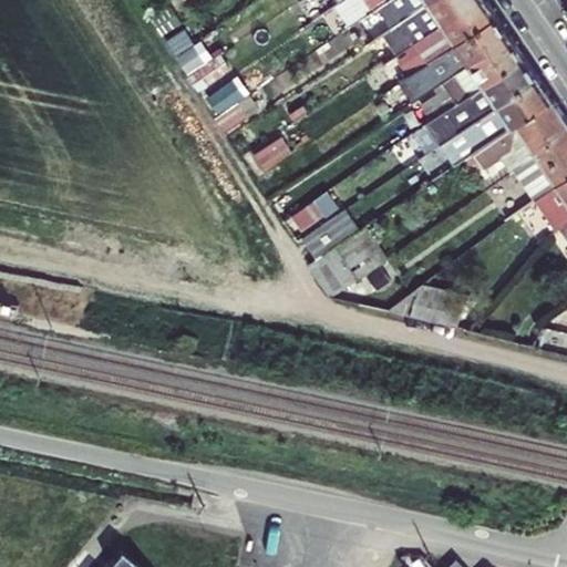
[(353,0),(366,18),(372,13),(391,0),(353,0)]
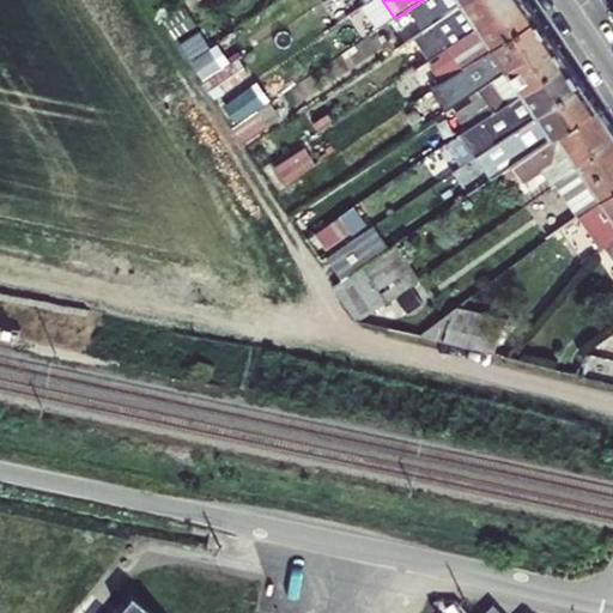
[(423,0),(402,14),(417,36),(468,0),(423,0)]
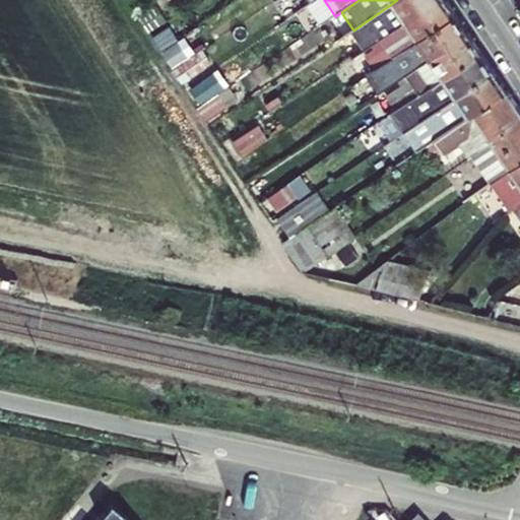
[(374,45),(440,0),(397,0),(353,30),(349,34),(363,52),(374,45)]
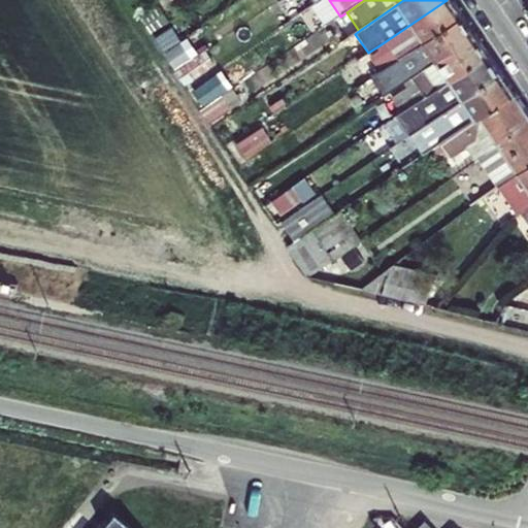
[(381,71),(392,63),(462,15),(451,0),(447,0),(380,45),(384,52),(372,59),(381,71)]
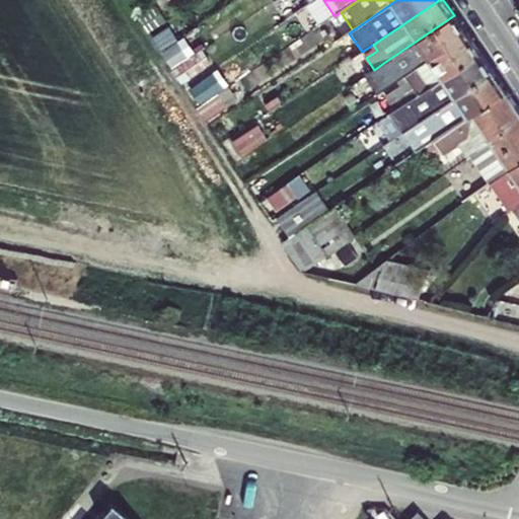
[(404,77),(467,34),(454,15),(385,62),(392,71),(380,79),(387,89),(398,82),(404,77)]
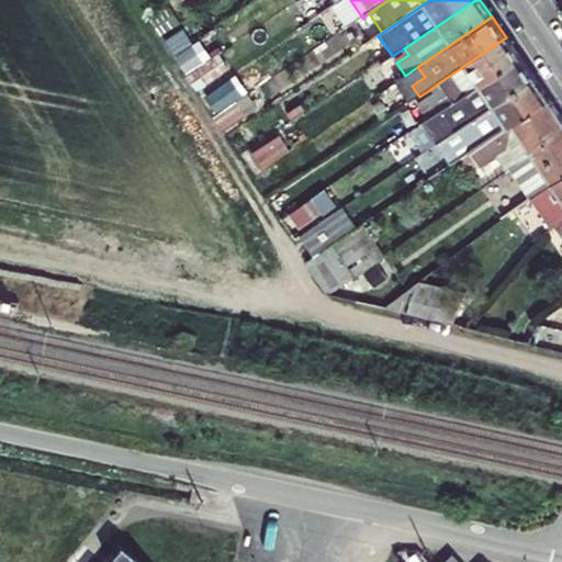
[(179,34),(166,43),(176,57),(189,48),(179,34)]
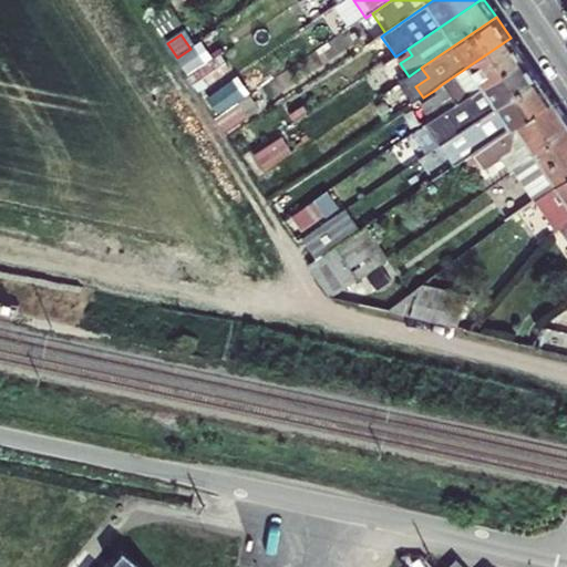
[(434,122),(526,60),(511,38),(442,84),(445,91),(439,95),(423,106),(434,122)]
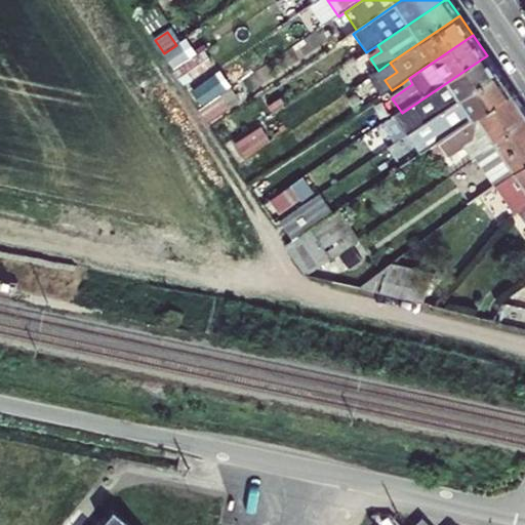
[(410,134),(499,74),(487,55),(402,113),(397,117),(409,135),(410,134)]
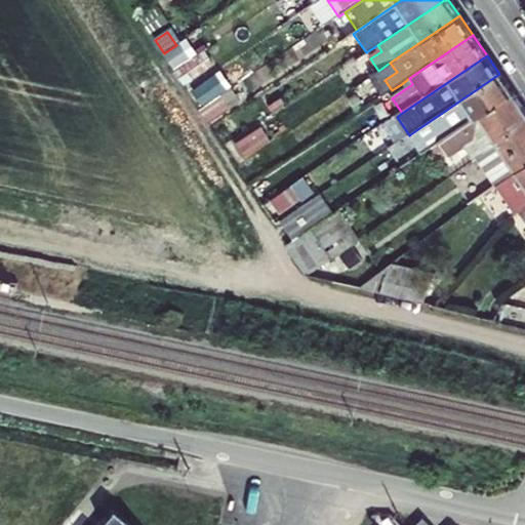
[(390,63),(378,71),(385,80),(397,72),(390,63)]
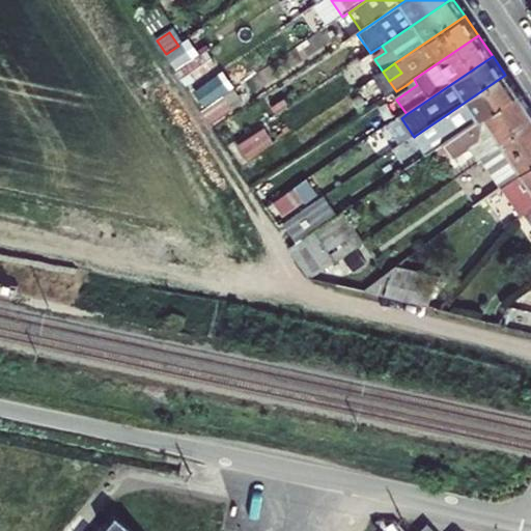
[(435,152),(446,145),(519,96),(505,75),(415,136),(428,157),(435,152)]
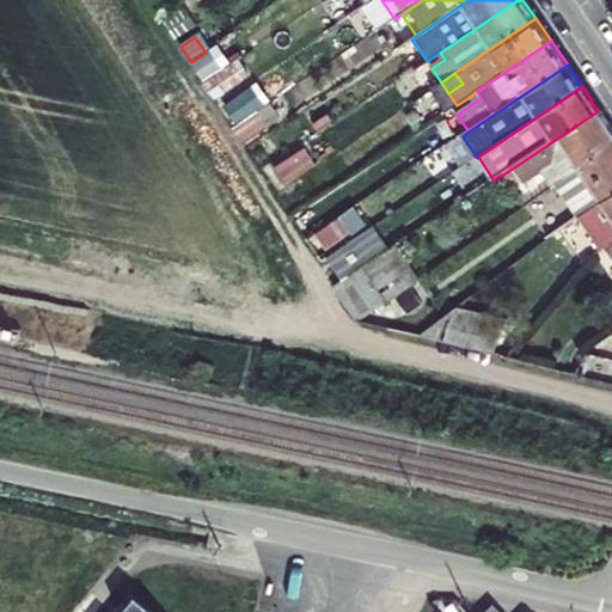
[(254,89),(228,105),(238,122),(264,105),(254,89)]
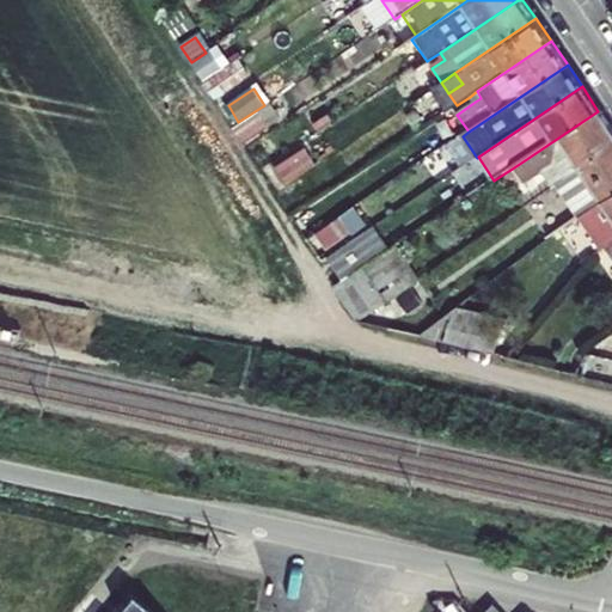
[(481,98),(477,91),(470,97),(473,103),(481,98)]
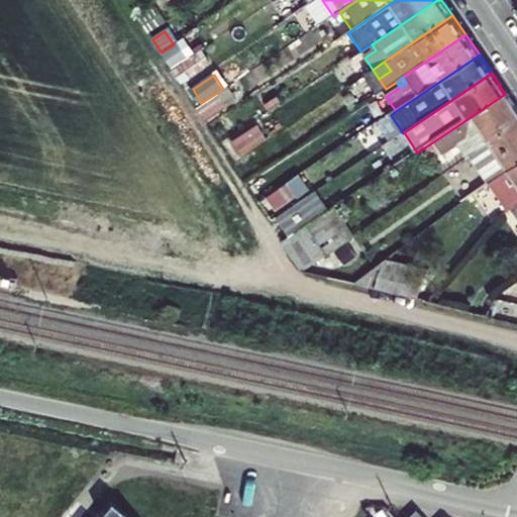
[(480,149),(516,123),(516,111),(505,94),(434,141),(439,150),(441,153),(457,144),(470,136),(480,149)]
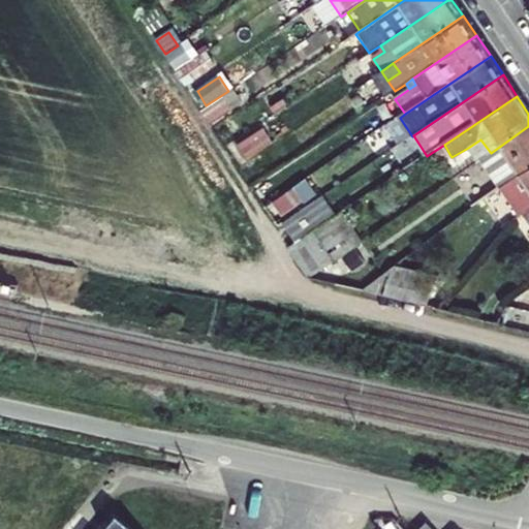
[(231,111),(223,97),(201,111),(210,125),(231,111)]
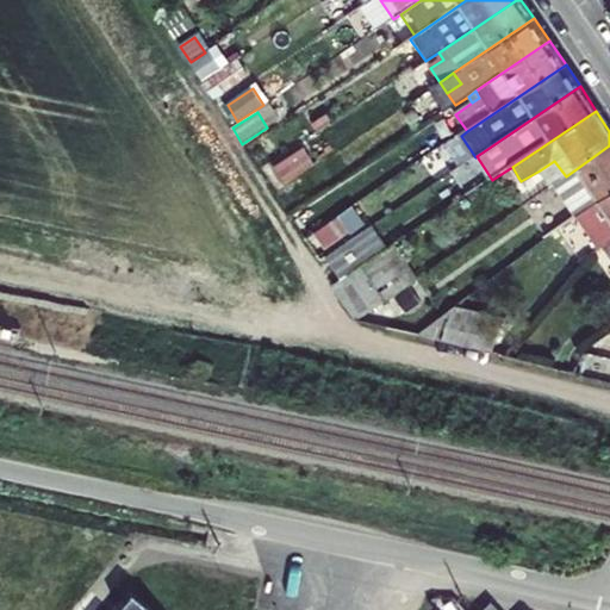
[(587,210),(602,200),(609,194),(609,145),(566,176),(577,193),(566,201),(535,223),(546,238),(587,210)]
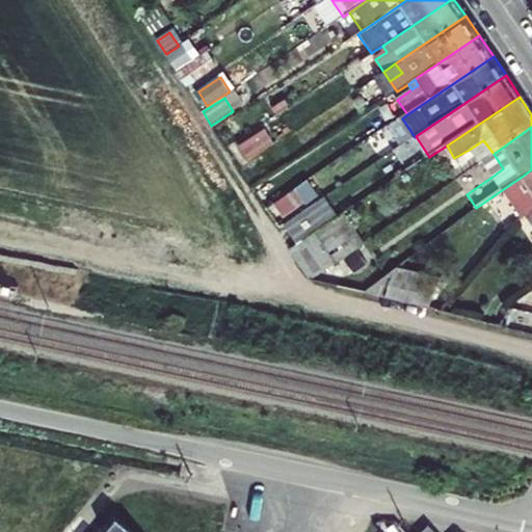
[(272,144),(263,130),(237,147),(246,161),(272,144)]
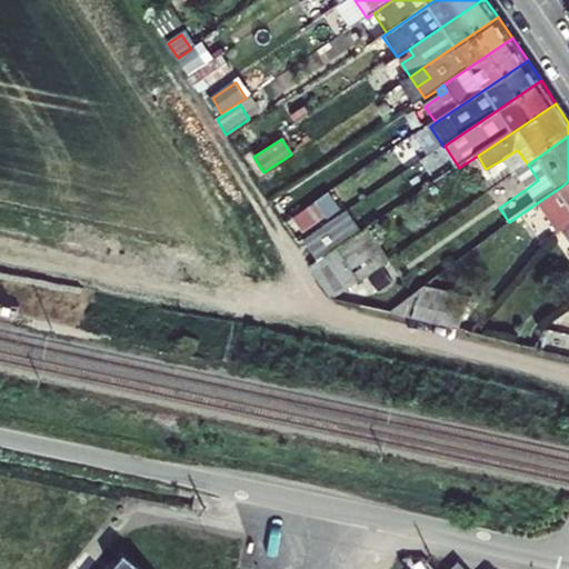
[(513,175),(517,171),(528,165),(517,150),(503,159),(513,175)]
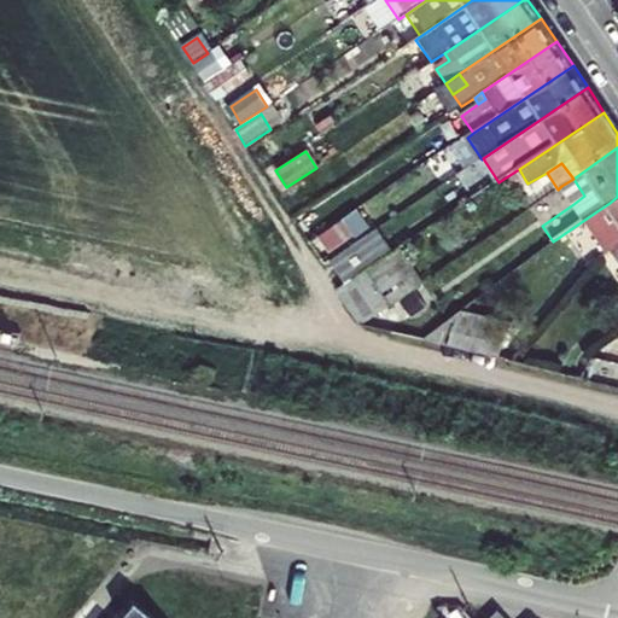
[(519,169),(506,178),(513,187),(525,180),(519,169)]
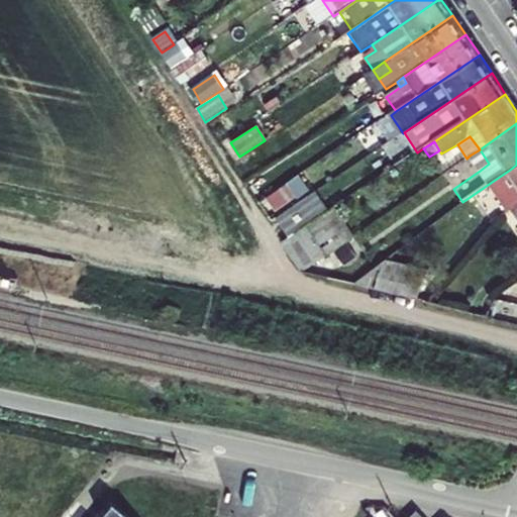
[(480,149),(470,156),(480,171),(489,164),(480,149)]
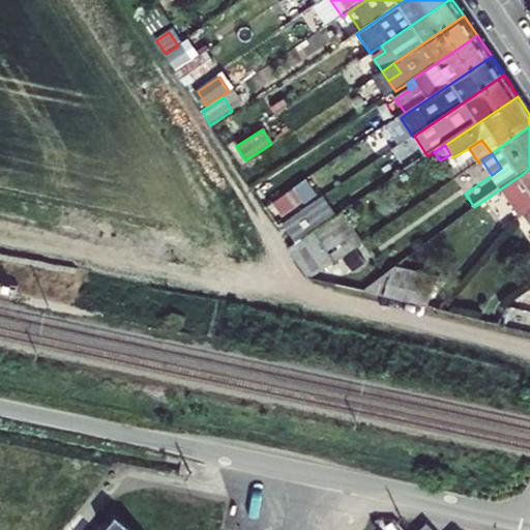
[(529,210),(529,169),(523,174),(510,182),(502,188),(521,217),(526,213),(529,210)]
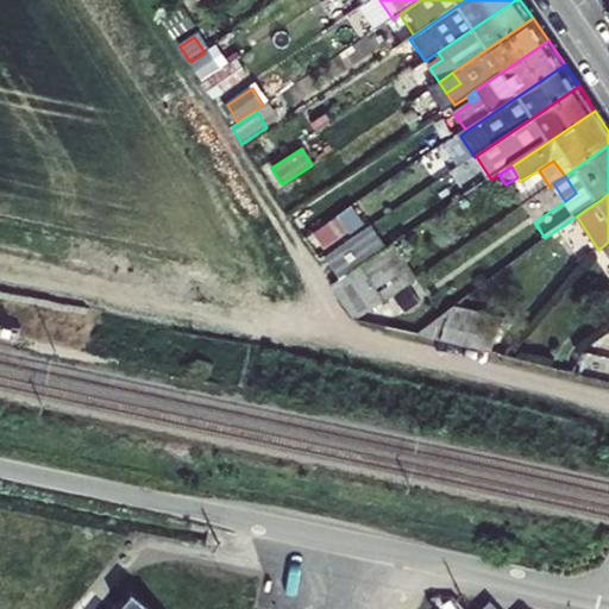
[(350,209),(338,219),(350,236),(362,227),(350,209)]
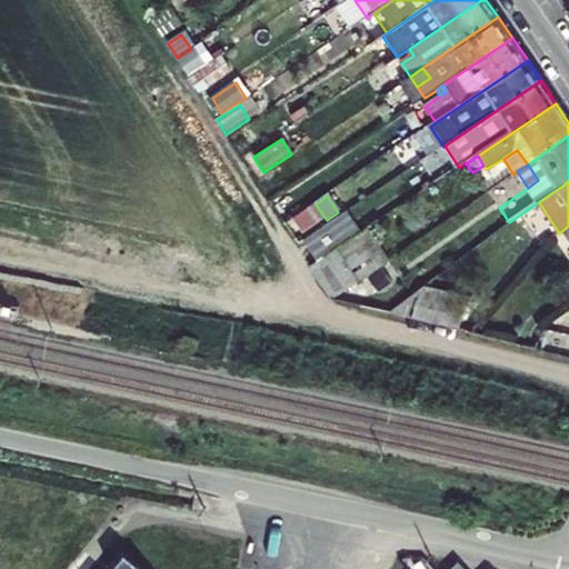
[(305,240),(319,262),(348,241),(335,219),(305,240)]
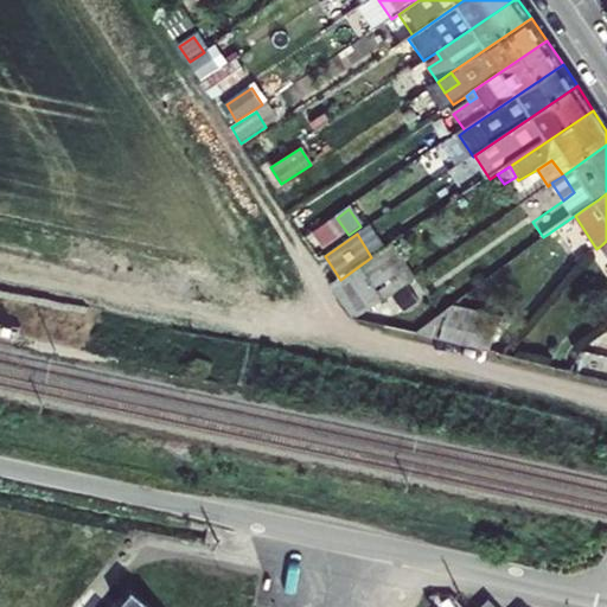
[(356,320),(414,279),(391,246),(371,257),(340,280),(332,285),(353,319),(356,320)]
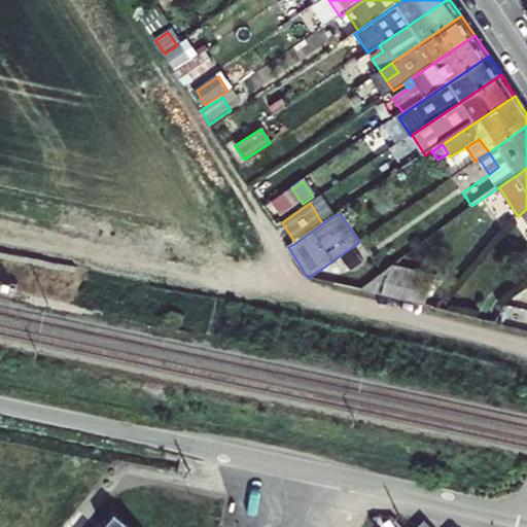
[(435,275),(395,265),(374,281),(361,290),(424,306),(435,275)]
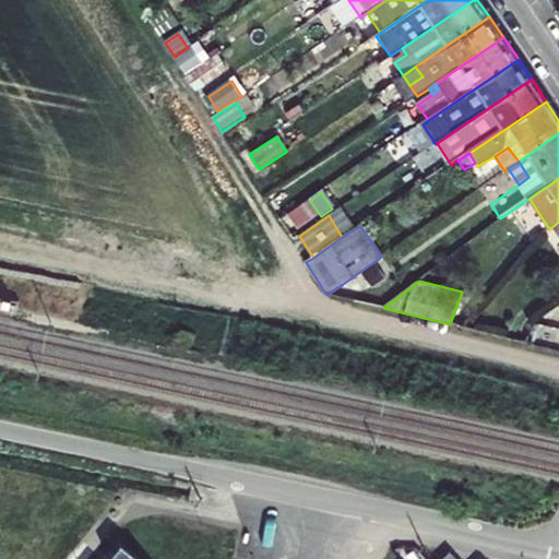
[(140,558),(119,542),(107,555),(108,557),(106,558),(140,558)]
